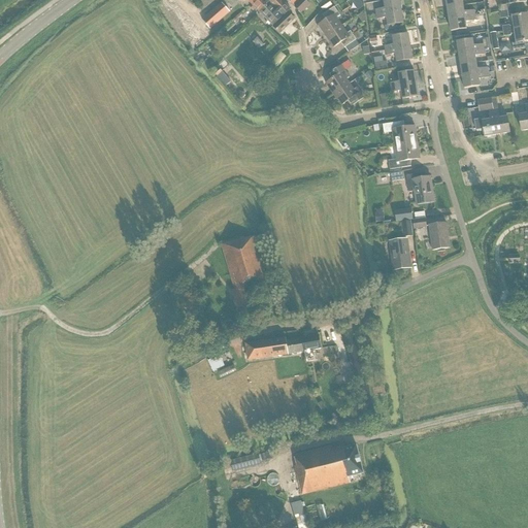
[(270,3),(267,0),(254,0),(251,4),(259,12),(259,13),(260,13),(270,3)]
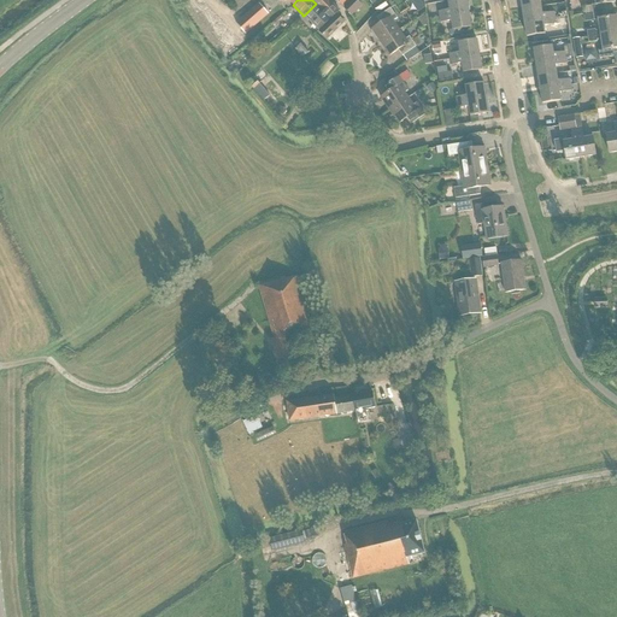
[(330,3),(328,0),(319,0),(316,4),(322,11),(330,3)]
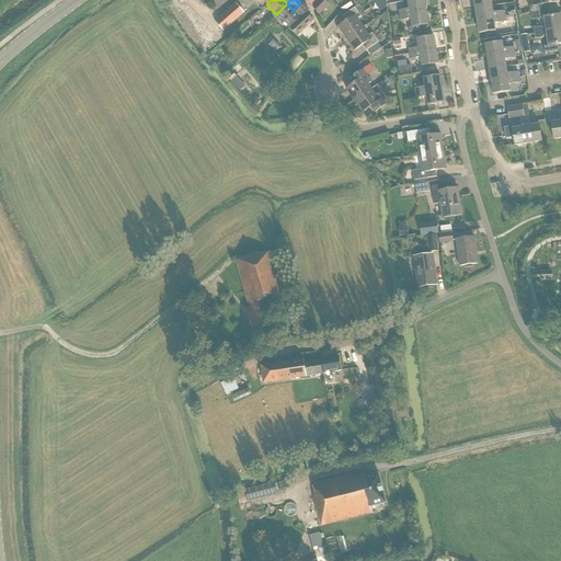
[(319,14),(330,6),(324,0),(322,0),(313,8),(319,14)]
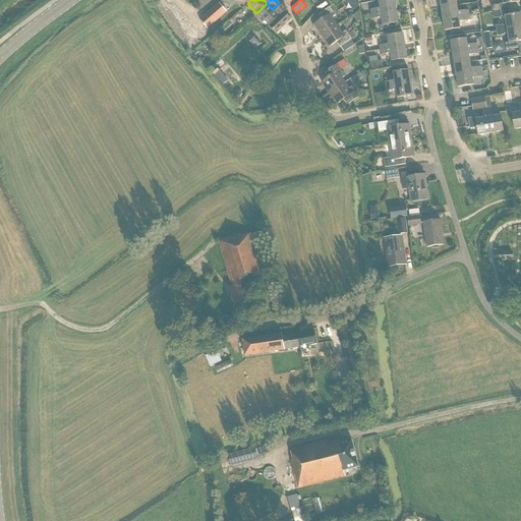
[(324,0),(315,6),(319,11),(326,7),(328,6),(324,0)]
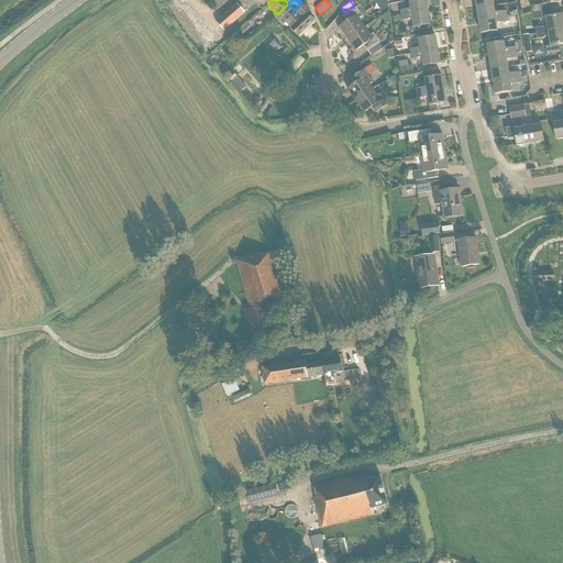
[(378,0),(376,2),(382,11),(388,7),(384,0),(378,0)]
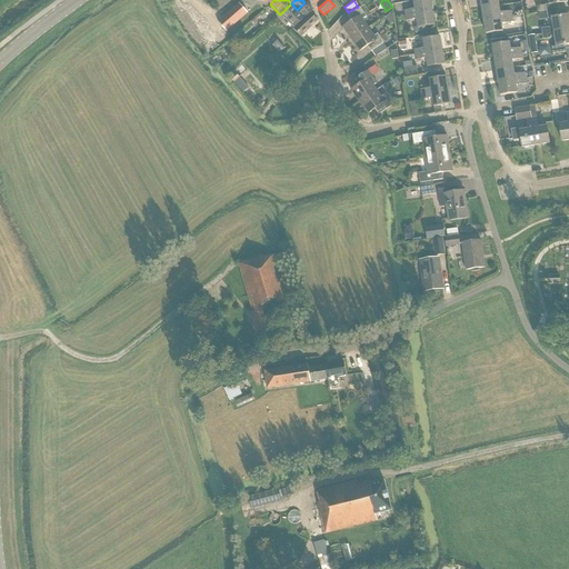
[(406,16),(432,12),(430,0),(420,0),(413,1),(415,9),(405,11),(406,16)]
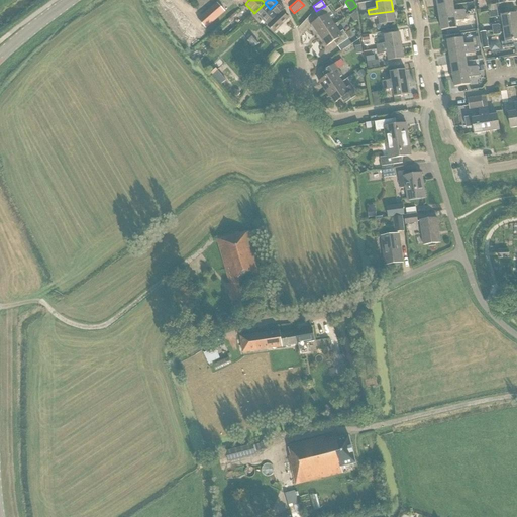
[(514,0),(498,0),(499,4),(496,5),(497,11),(508,9),(507,3),(515,2),(514,0)]
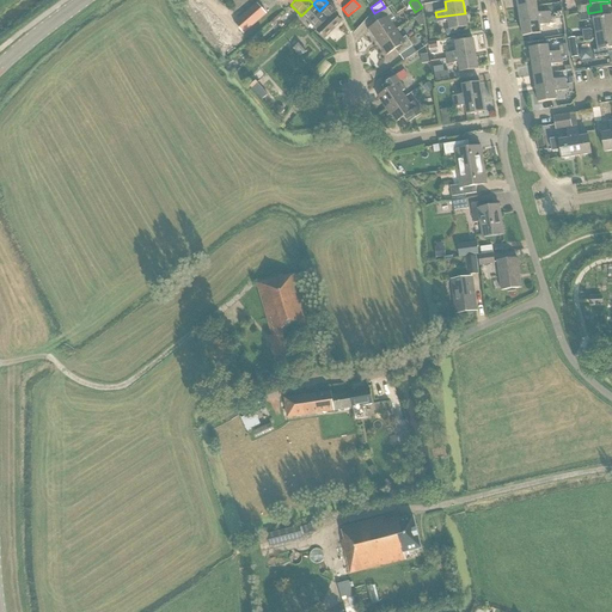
[(332,14),(336,11),(328,2),(319,11),(329,19),(332,14)]
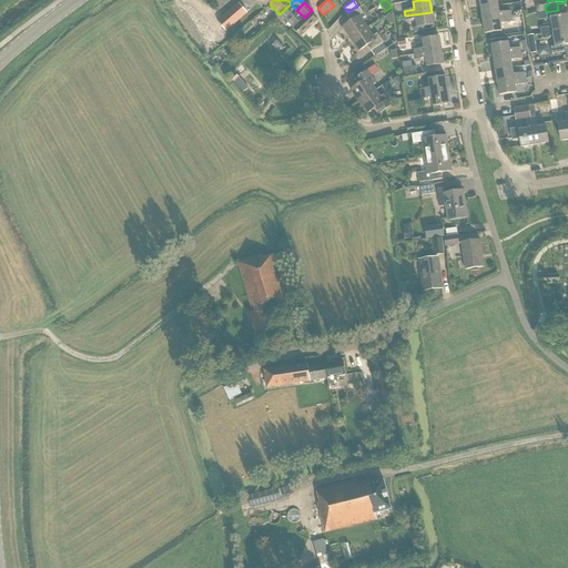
[(239,3),(217,22),(225,32),(246,13),(239,3)]
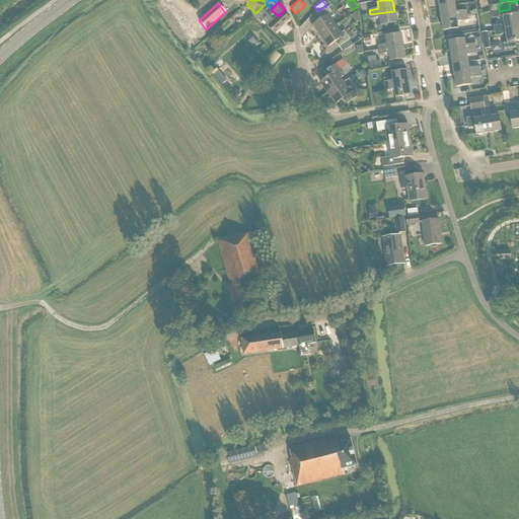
[(271,9),(266,3),(255,13),(268,25),(268,26),(279,16),(271,9)]
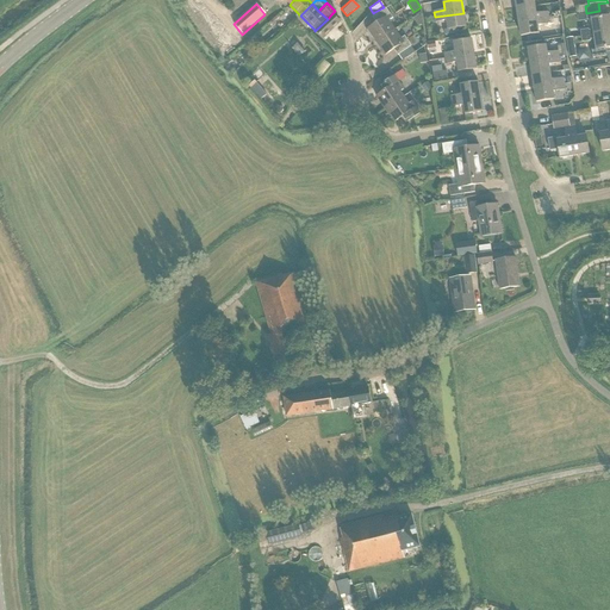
[(518,23),(548,18),(547,12),(535,13),(534,7),(516,10),(518,23)]
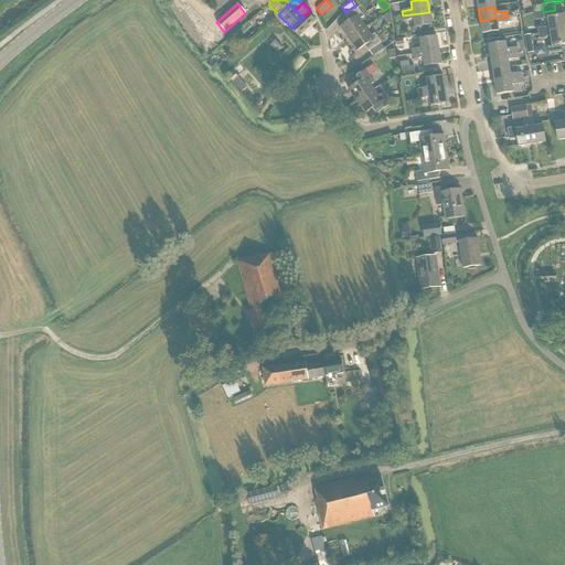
[(348,40),(365,28),(360,19),(363,17),(358,8),(344,17),(348,22),(340,28),(348,40)]
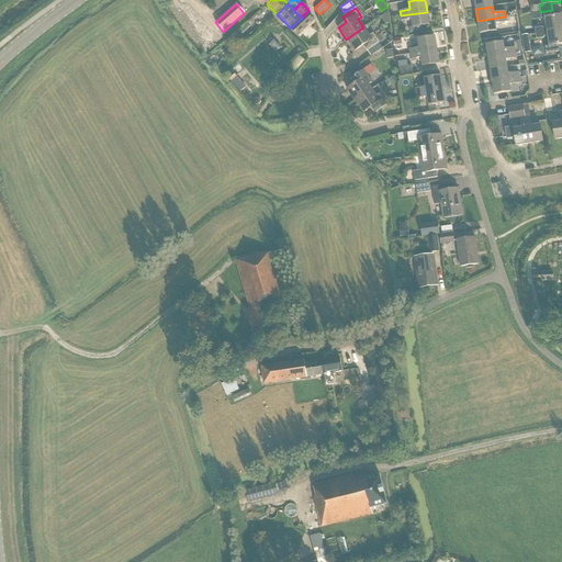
[(542,27),(535,29),(536,34),(561,30),(561,15),(553,17),(552,10),(540,12),(540,19),(541,19),(544,19),(546,29),(542,29),(542,27)]
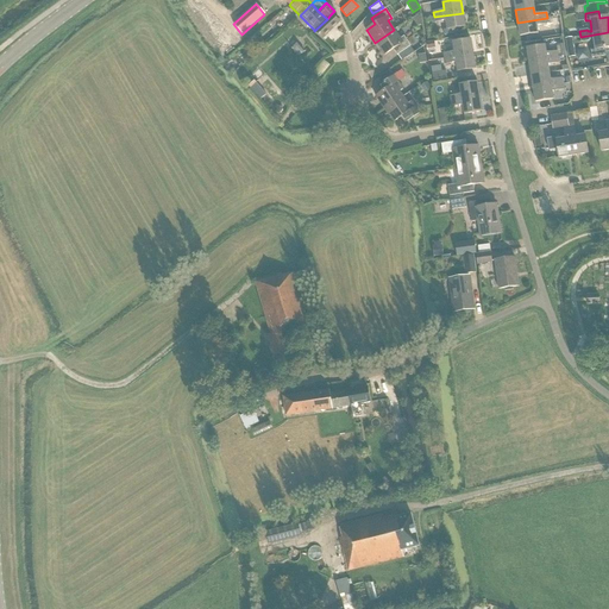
[(463,13),(434,17),(434,23),(445,22),(446,30),(452,29),(465,27),(463,13)]
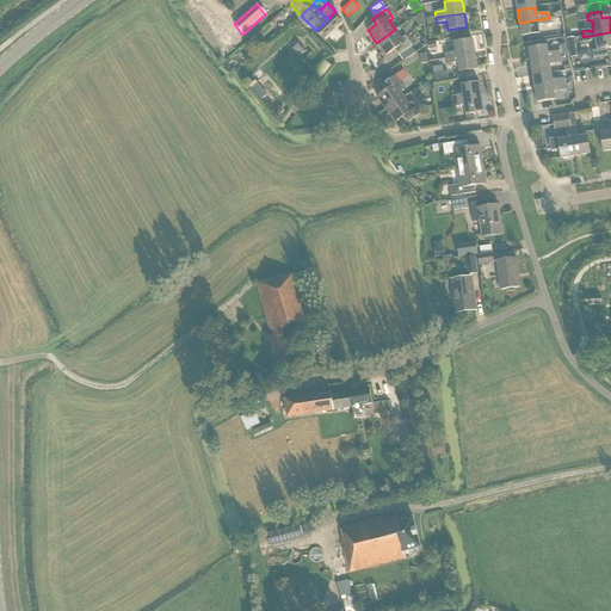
[(273,25),(283,18),(279,14),(271,22),(273,25)]
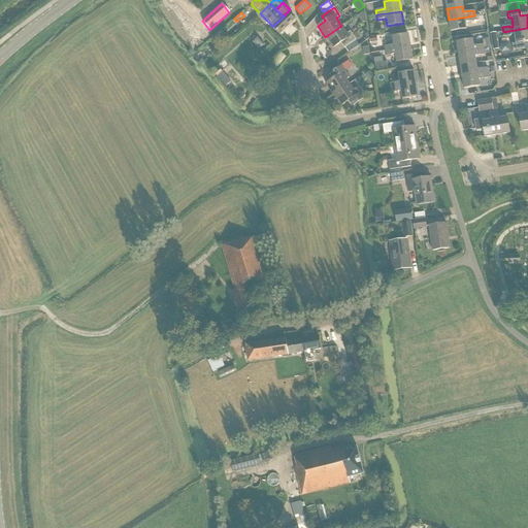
[(284,17),(272,27),(279,34),(294,20),(287,12),(284,17)]
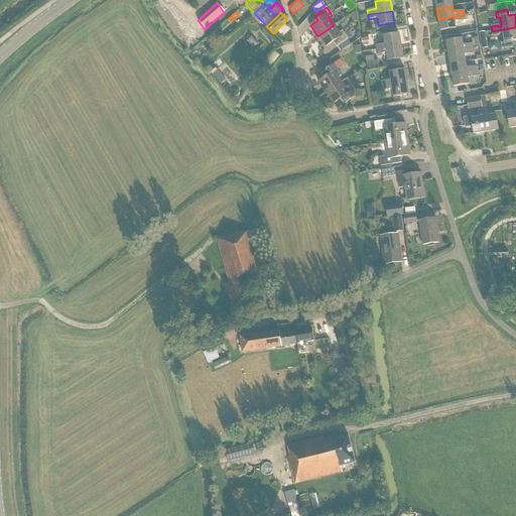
[(464,15),(438,19),(440,31),(456,28),(455,22),(465,20),(464,15)]
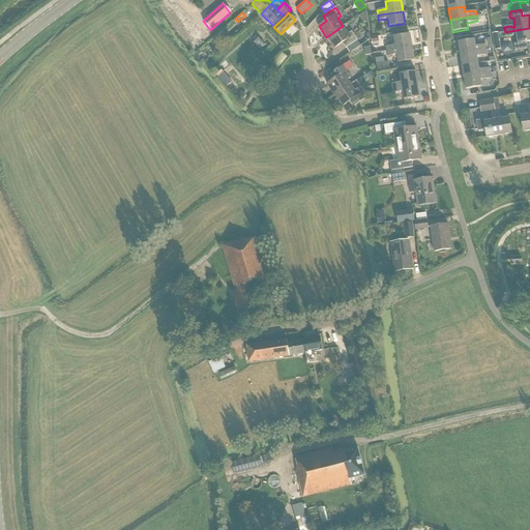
[(343,26),(326,37),(334,49),(342,43),(345,49),(346,48),(356,40),(357,40),(353,35),(351,31),(348,33),(343,26)]
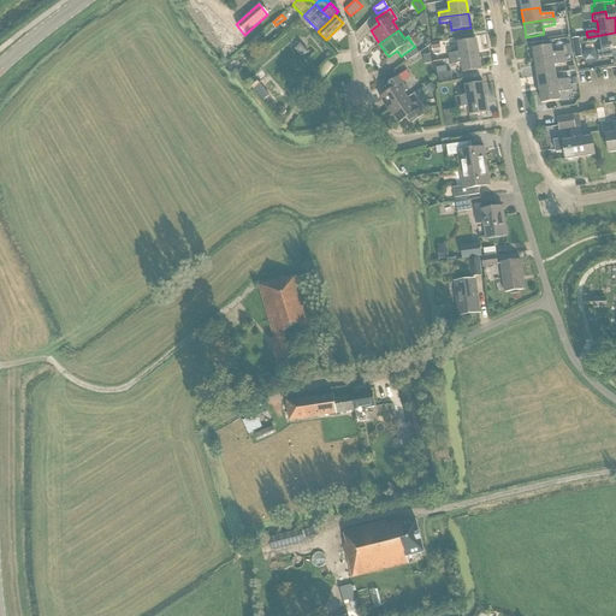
[(615,33),(587,37),(587,42),(596,41),(596,40),(599,39),(602,49),(597,51),(598,58),(612,57),(611,49),(615,48),(615,33)]
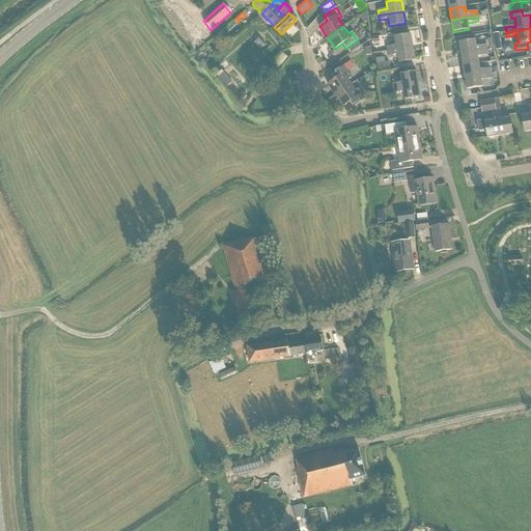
[(387,52),(412,48),(410,35),(394,37),(395,46),(386,47),(387,52)]
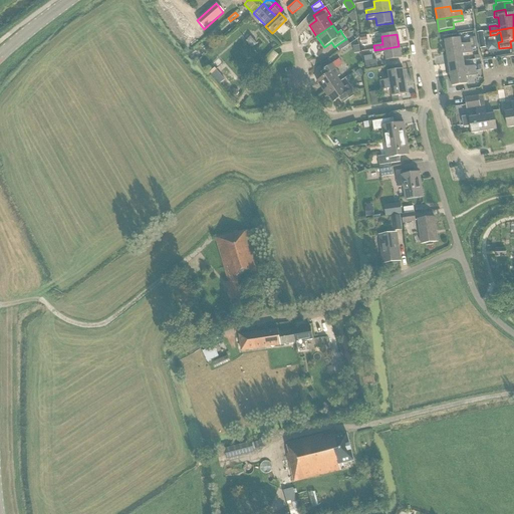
[(250,37),(246,41),(247,42),(251,47),(255,44),(250,37)]
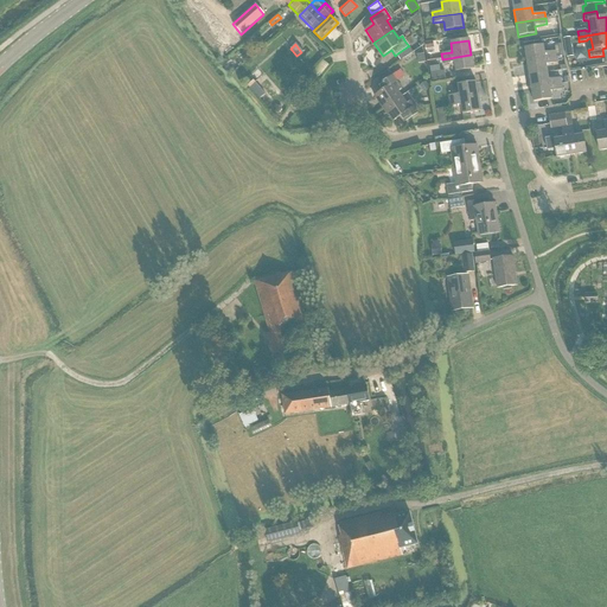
[(526,62),(556,57),(556,52),(544,53),(543,45),(524,49),(526,62)]
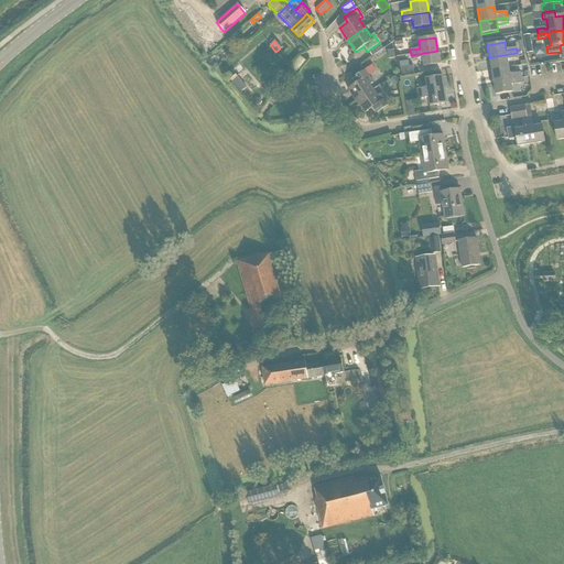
[(383,49),(379,43),(368,51),(372,56),(383,49)]
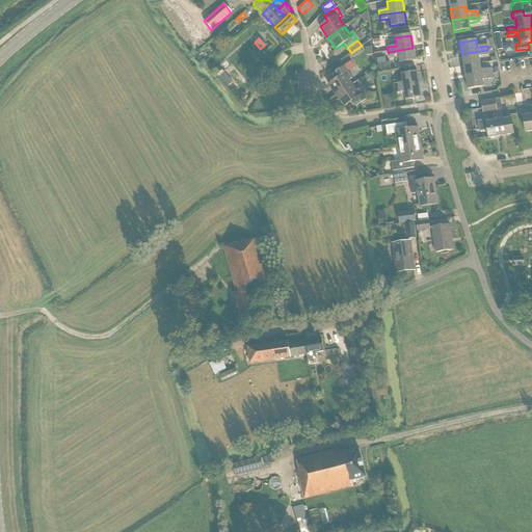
[(505,45),(506,53),(514,51),(513,43),(505,45)]
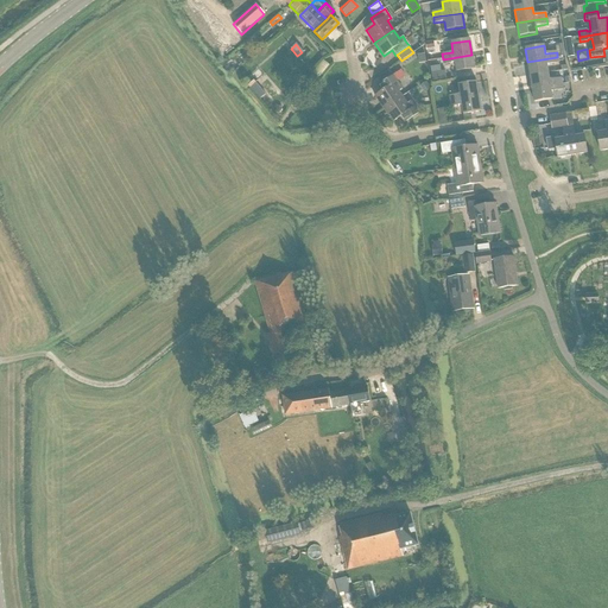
[(472,55),(443,59),(444,64),(455,63),(456,71),(474,69),(472,55)]
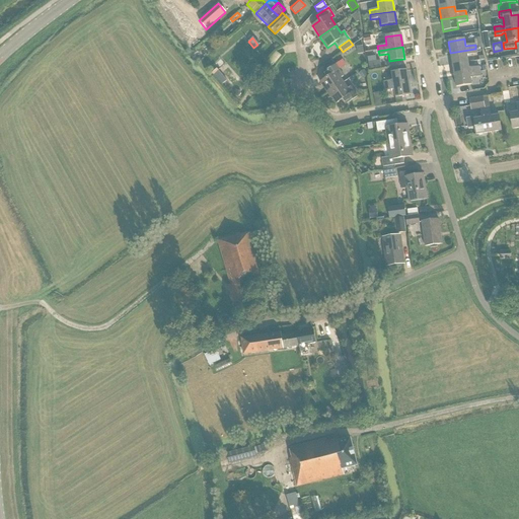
[(452,64),(467,62),(466,56),(476,54),(475,49),(450,53),(452,64)]
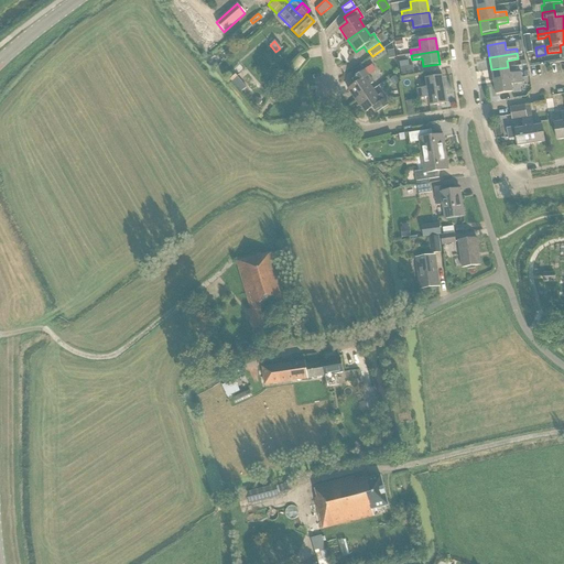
[(291,68),(295,73),(306,61),(301,56),(291,68)]
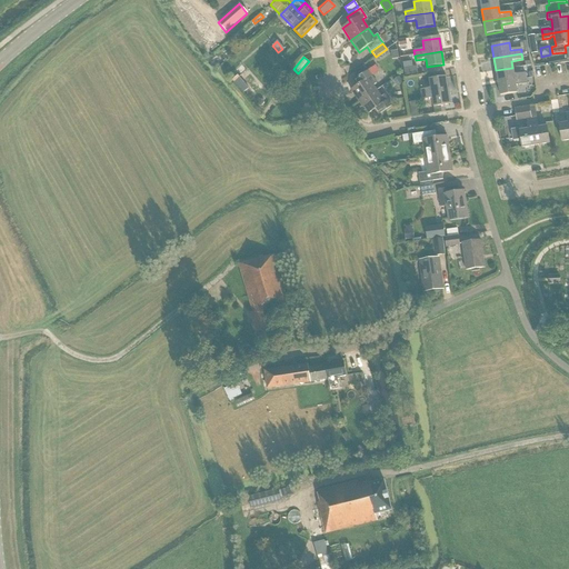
[(363,65),(353,71),(358,78),(368,71),(363,65)]
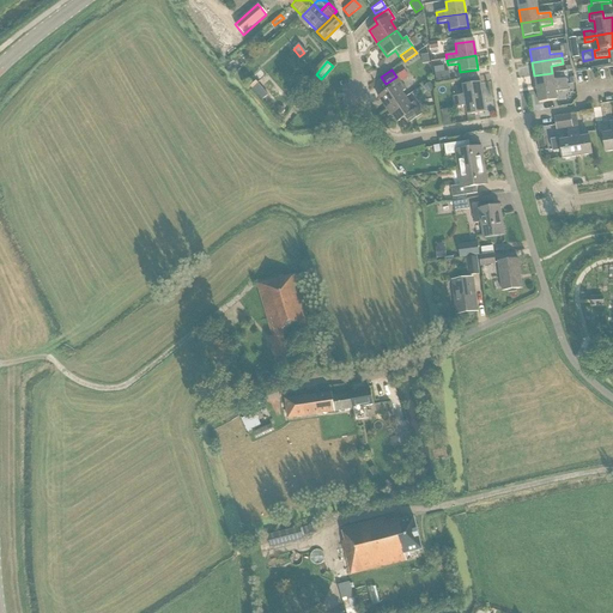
[(402,72),(396,77),(400,83),(407,78),(408,77),(404,71),(402,72)]
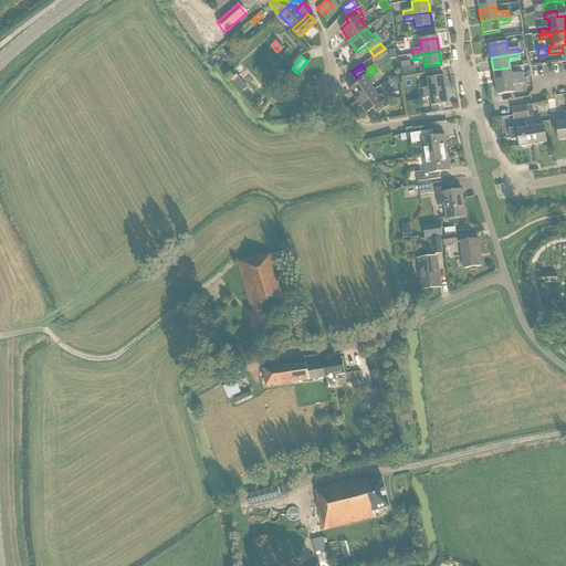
[(410,66),(401,69),(402,75),(415,73),(413,66),(410,66)]
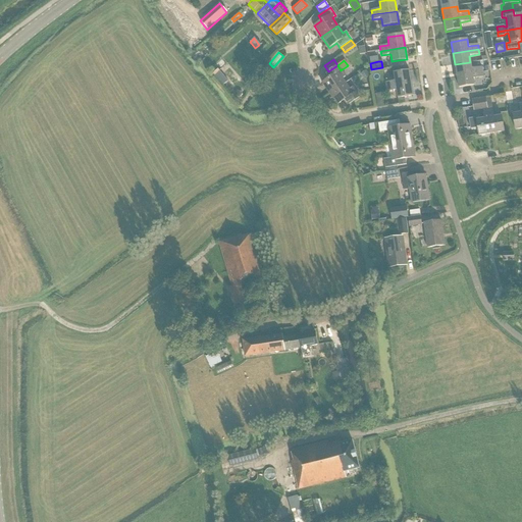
[(455,64),(457,76),(482,72),(481,66),(471,68),(470,62),(455,64)]
